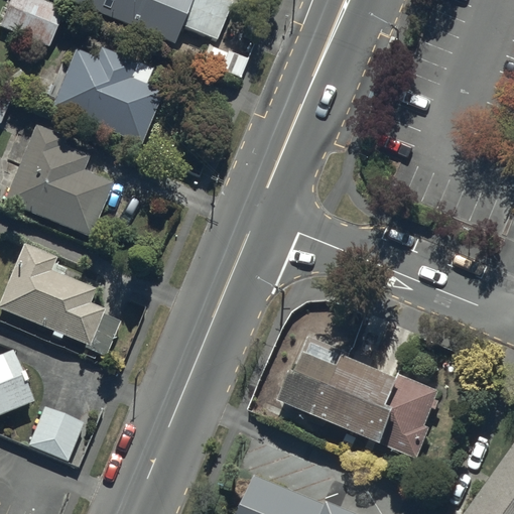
[(41,0),(10,0),(0,23),(0,26),(50,47),(67,10),(41,0)]
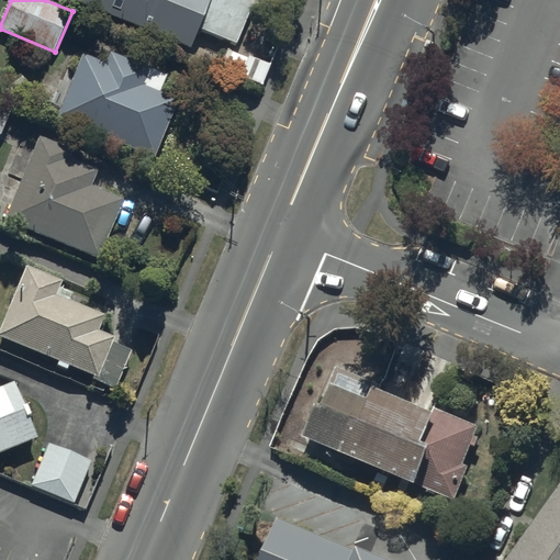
[(76,0),(190,47),(199,28),(239,44),(257,2),(250,0),(76,0)]
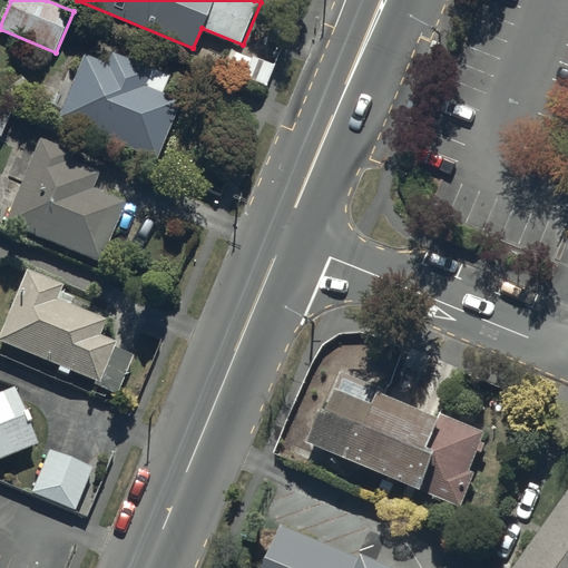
[(106,61),(84,52),(58,118),(157,159),(182,98),(165,91),(172,75),(111,49),(106,61)]
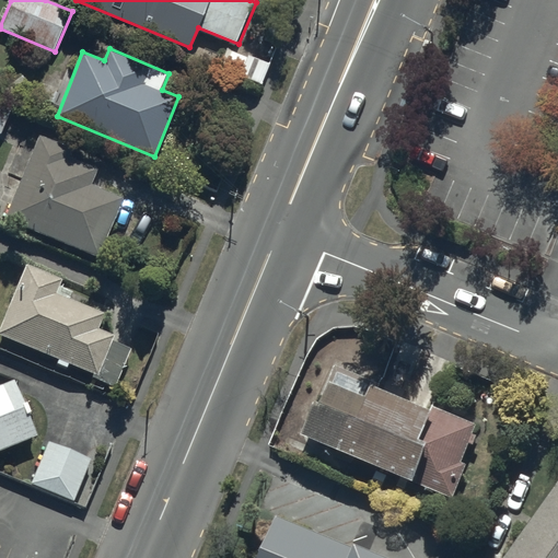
[(255,59),(228,50),(220,71),(248,80),(255,59)]
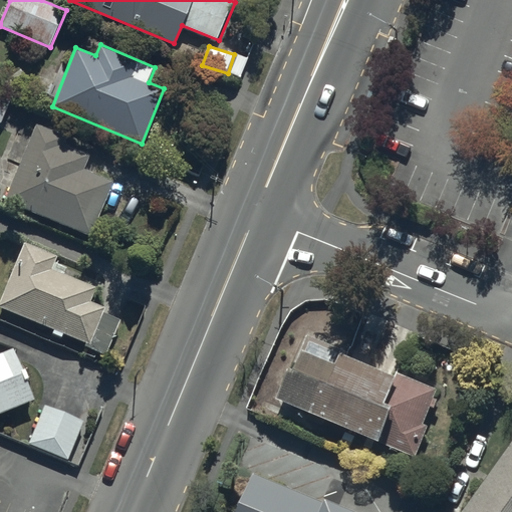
[(0,93),(0,123),(1,124),(11,98),(0,93)]
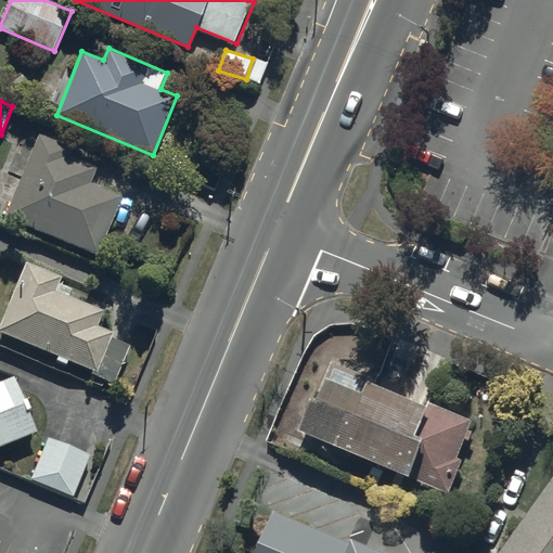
[(72,145),(38,132),(5,215),(99,252),(121,194),(90,182),(97,166),(68,154),(72,145)]
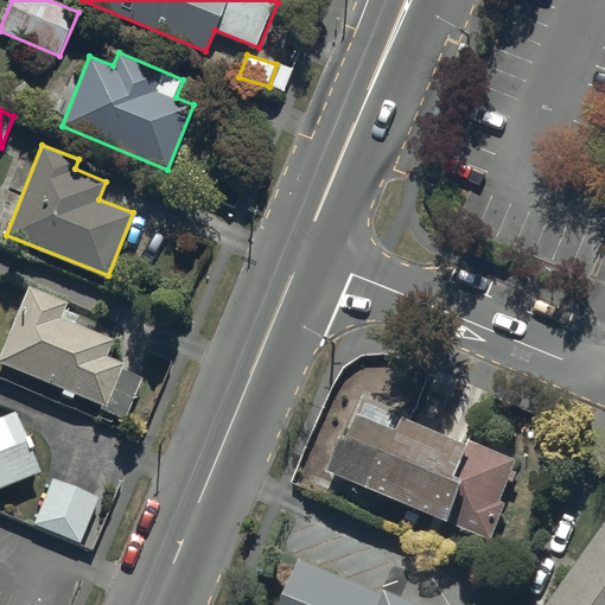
[(61,317),(68,299),(29,282),(0,355),(0,362),(106,405),(123,362),(108,356),(114,341),(61,317)]
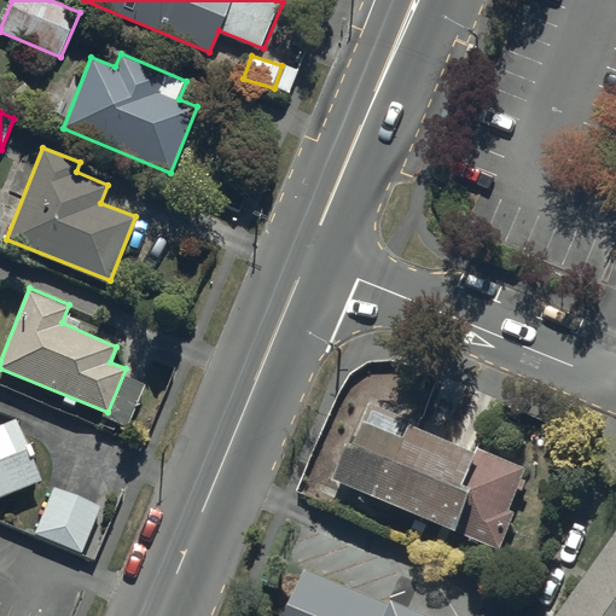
[(353,430),(336,471),(462,524),(459,529),(505,548),(521,511),(515,507),(532,465),(373,399),(359,434),(353,430)]
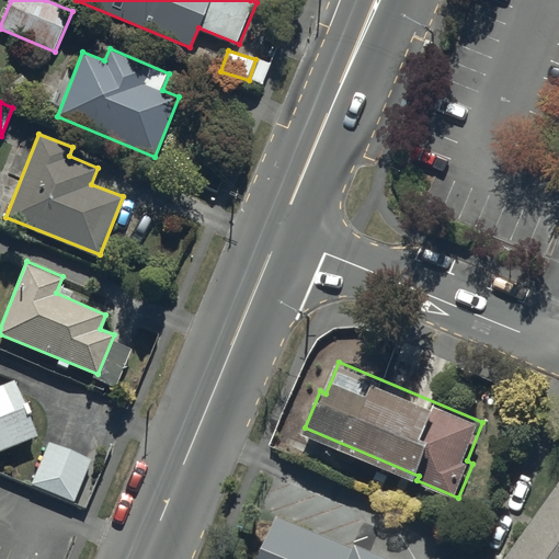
[(0,451),(36,436),(15,379),(0,384),(0,451)]
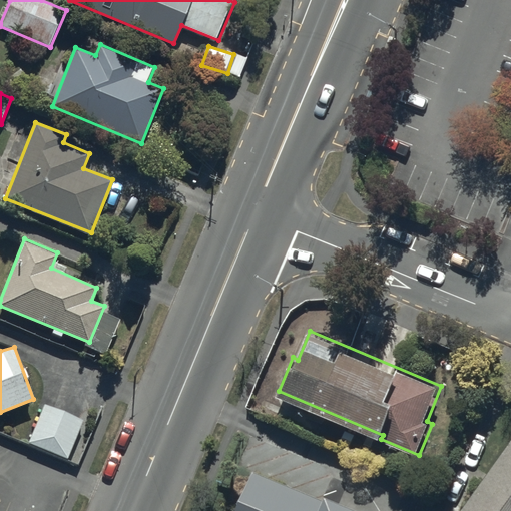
[(46,403),(28,441),(68,460),(85,422),(46,403)]
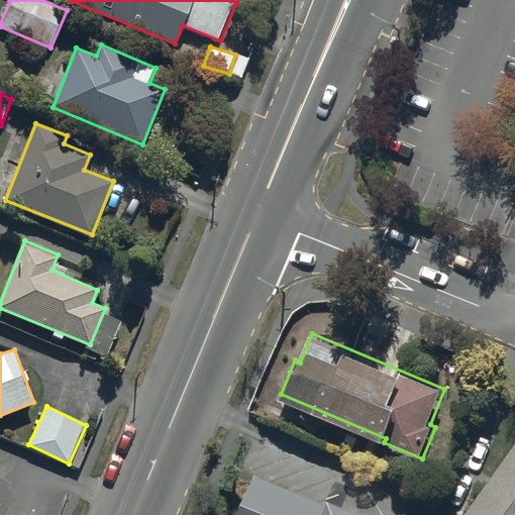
[(514,446),(464,514),(514,514),(514,446)]
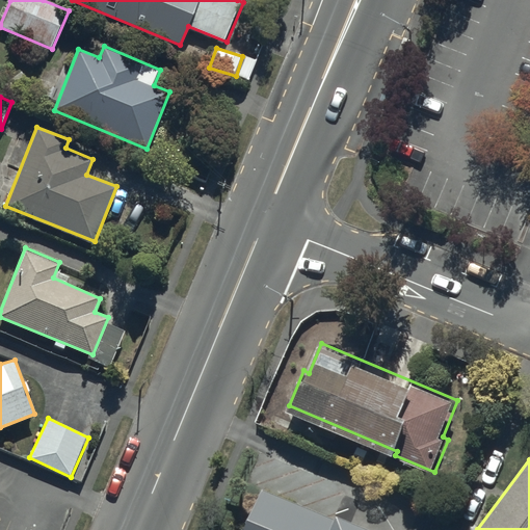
[(338,517),(265,485),(248,529),(388,529),(341,509),(338,517)]
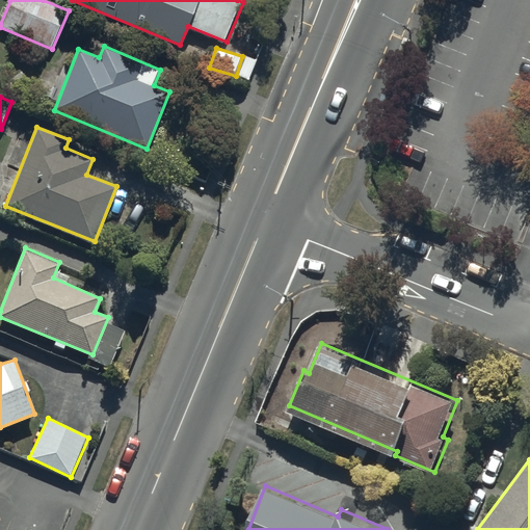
All buildings are outlined.
